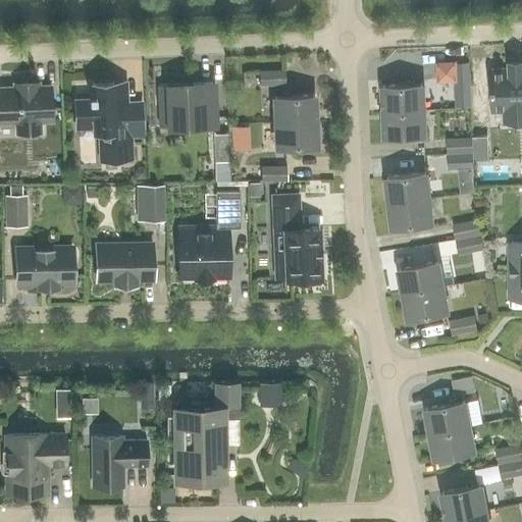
[(470,76),(470,62),(444,63),(445,79),(470,76)]
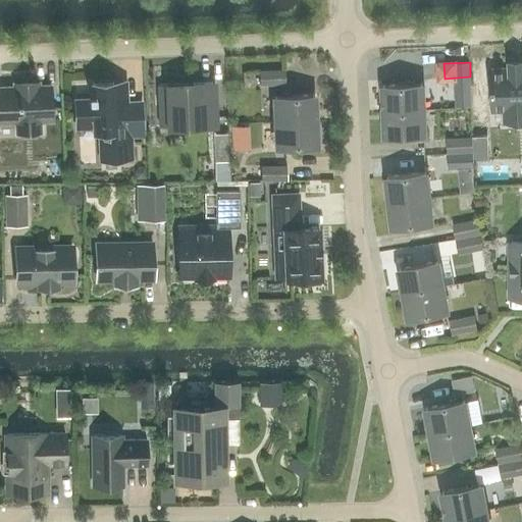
[(521,63),(509,64),(509,69),(490,69),(492,111),(505,110),(506,122),(521,121),(521,63)]
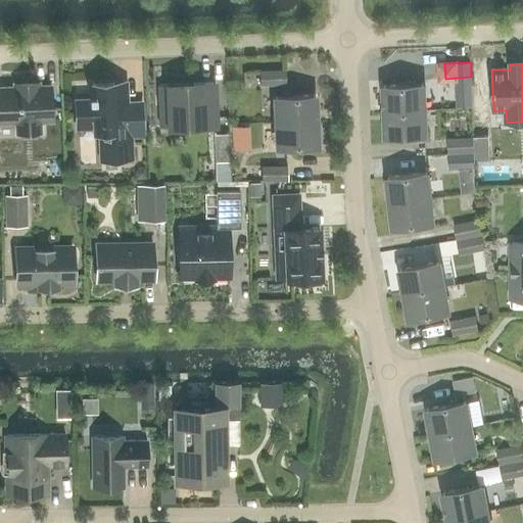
[(287,85),(286,69),(260,70),(260,86),(287,85)]
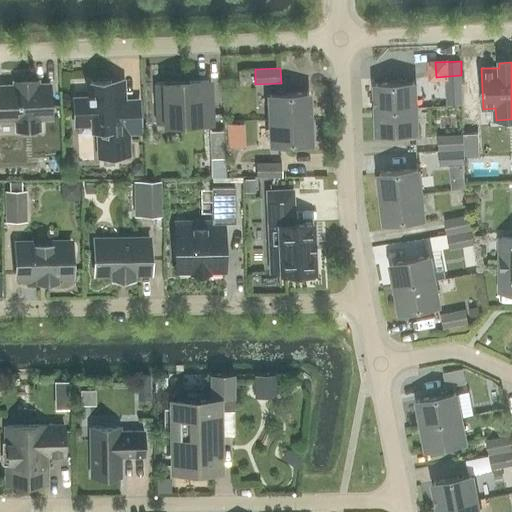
[(111,81),(91,82),(92,93),(88,93),(88,97),(75,98),(76,121),(93,121),(93,129),(98,128),(100,157),(130,155),(129,132),(140,132),(138,100),(122,101),(121,92),(112,92),(111,81)]
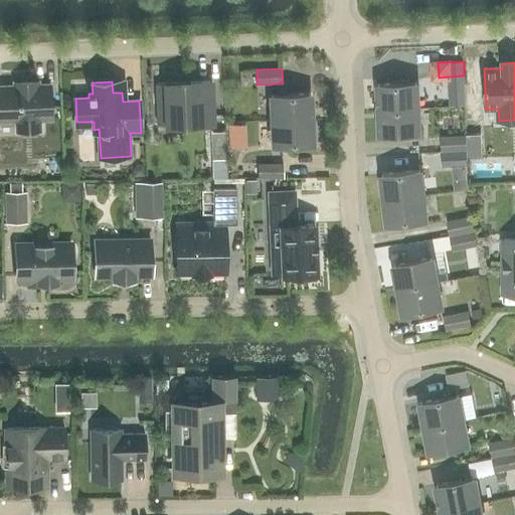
[(211,96),(210,81),(190,82),(166,83),(157,84),(158,125),(168,125),(192,124),(211,124),(211,108),(213,108),(213,96),(211,96)]
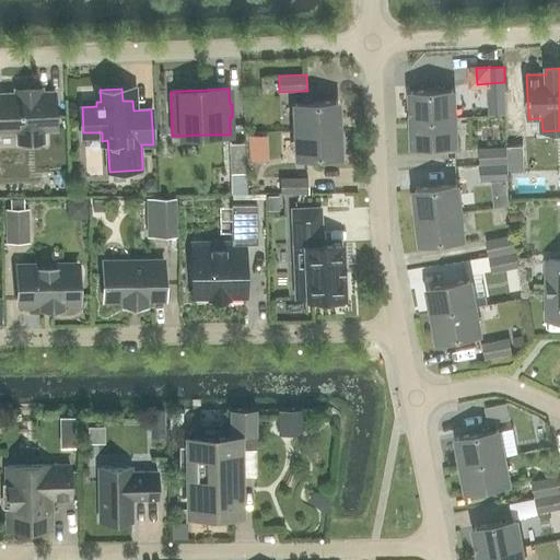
[(453,90),(412,92),(413,119),(455,117),(453,90)]
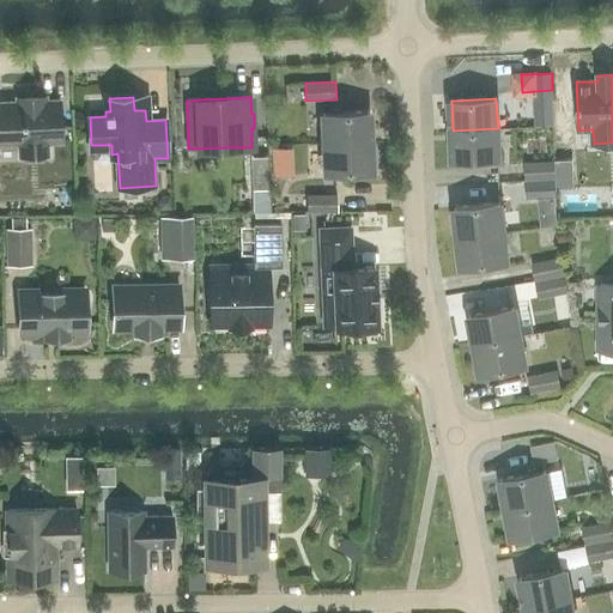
[(62,132),(60,101),(42,102),(42,107),(22,107),(22,102),(2,103),(2,122),(0,122),(0,144),(22,144),(23,155),(20,155),(20,156),(48,155),(48,153),(46,153),(44,132),(62,132)]
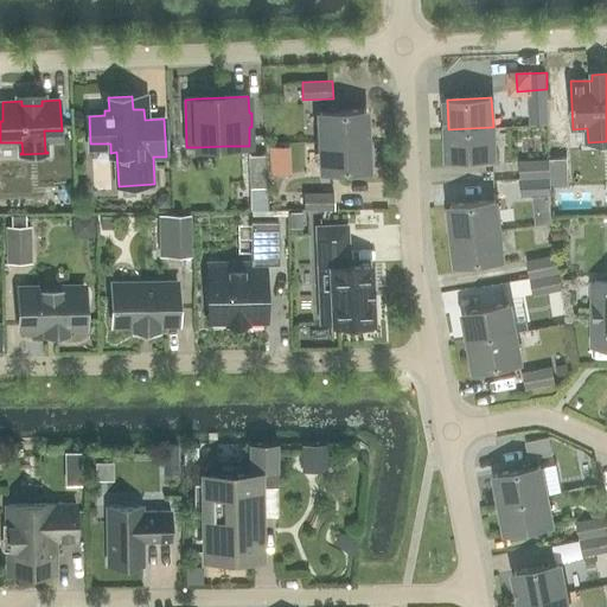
[(366,140),(364,109),(320,112),(321,142),(366,140)]
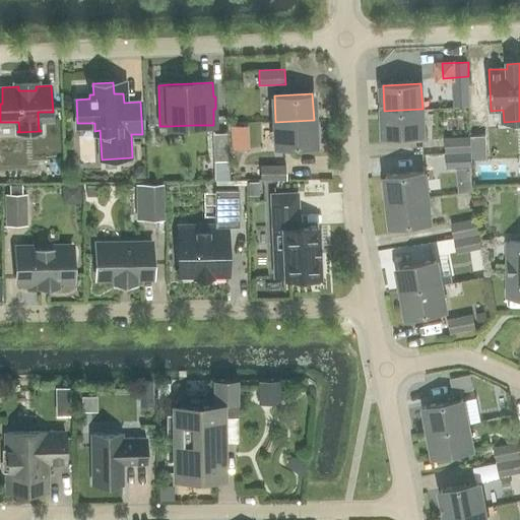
[(424,134),(423,116),(423,109),(384,111),(385,136),(424,134)]
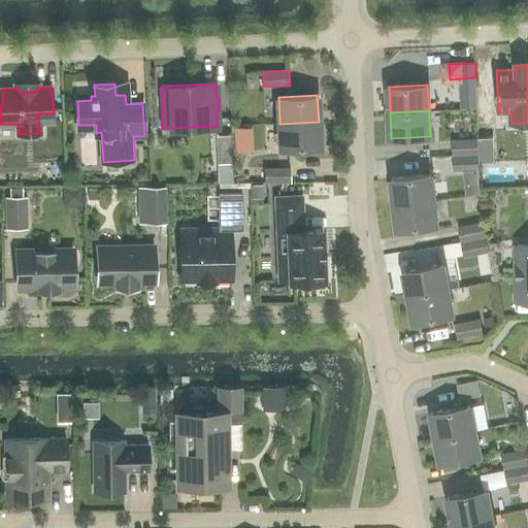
[(320,147),(319,122),(279,124),(281,149),(320,147)]
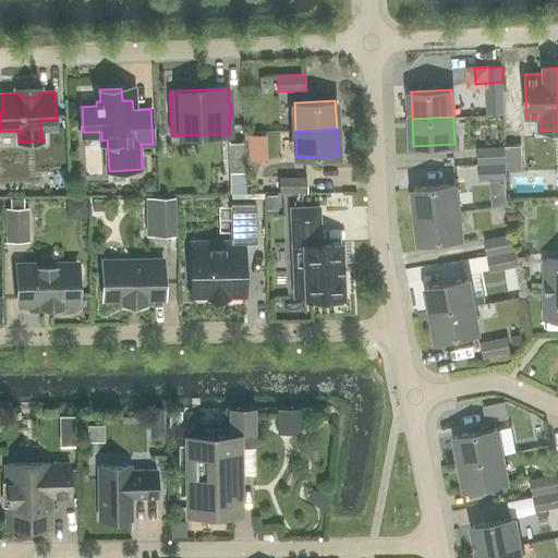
[(245,171),(243,142),(229,143),(230,172),(245,171)]
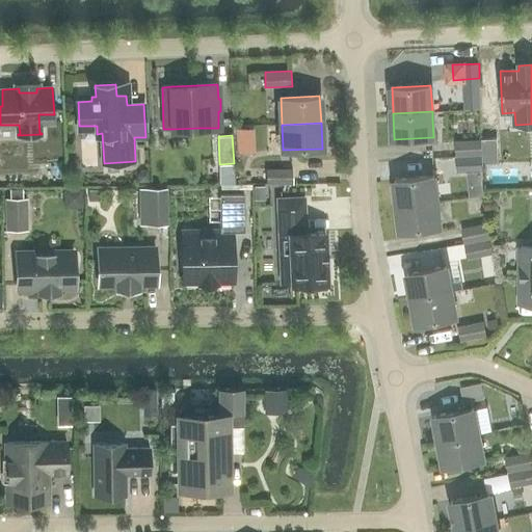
[(483,164),(497,163),(496,138),(482,139),(483,155),(483,164)]
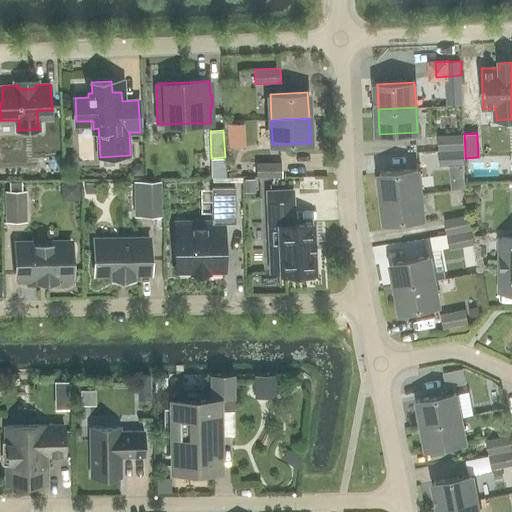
[(246,146),(245,134),(228,134),(228,147),(246,146)]
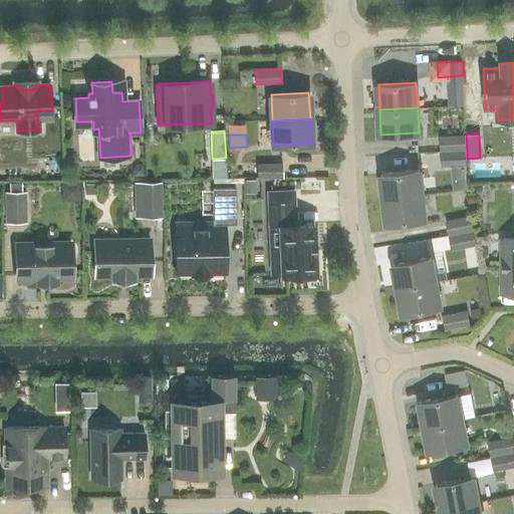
[(467,150),(466,135),(440,136),(441,151),(467,150)]
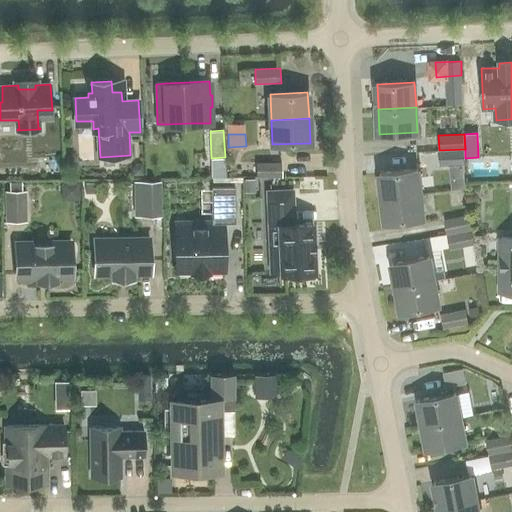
[(465,158),(465,149),(439,150),(440,165),(465,164),(465,158)]
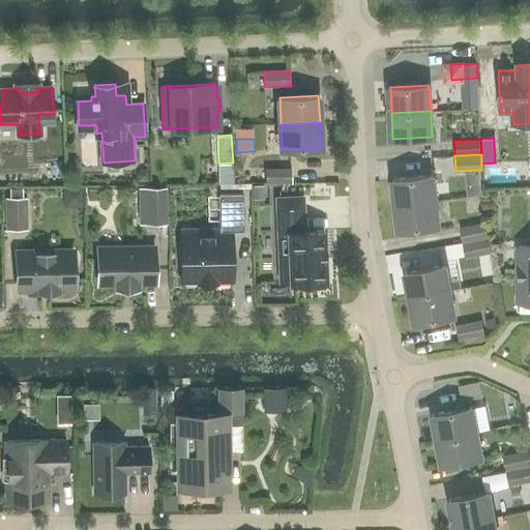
[(233,163),(218,164),(219,183),(234,183),(233,163)]
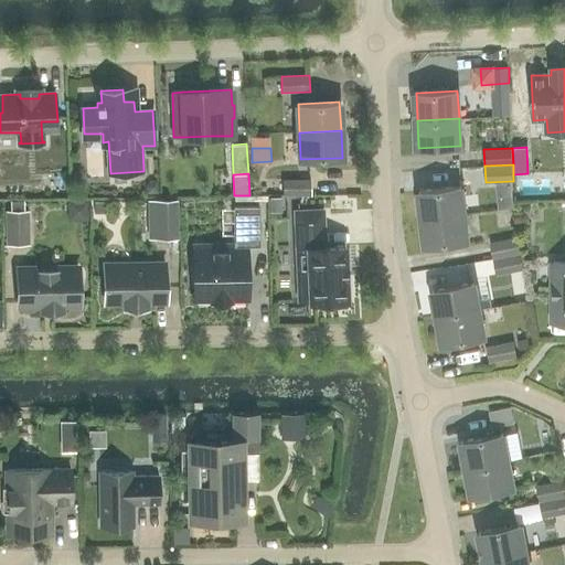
[(311,194),(311,179),(284,180),(284,195),(311,194)]
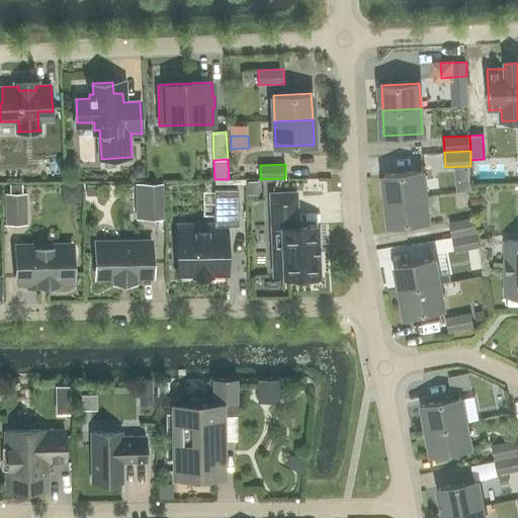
[(146,165),(135,166),(135,177),(146,176),(146,165)]
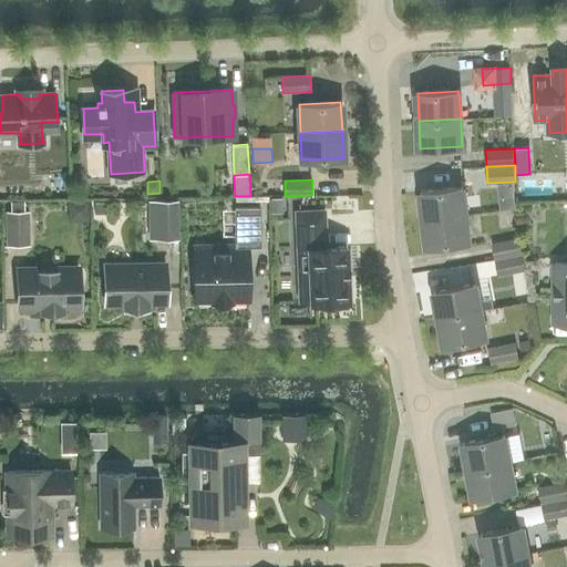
[(463,187),(422,192),(425,219),(466,215),(463,187)]
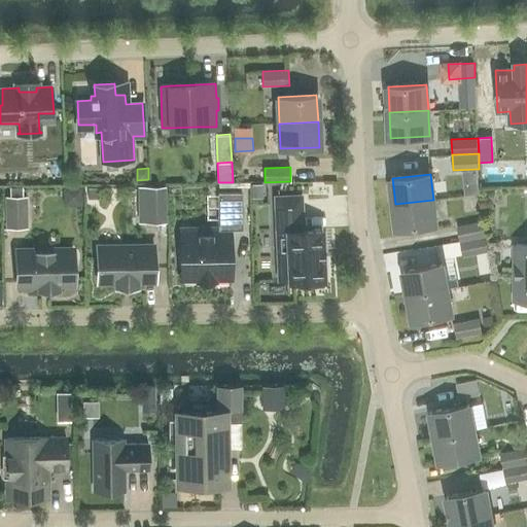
[(264,197),(264,183),(252,184),(252,197),(264,197)]
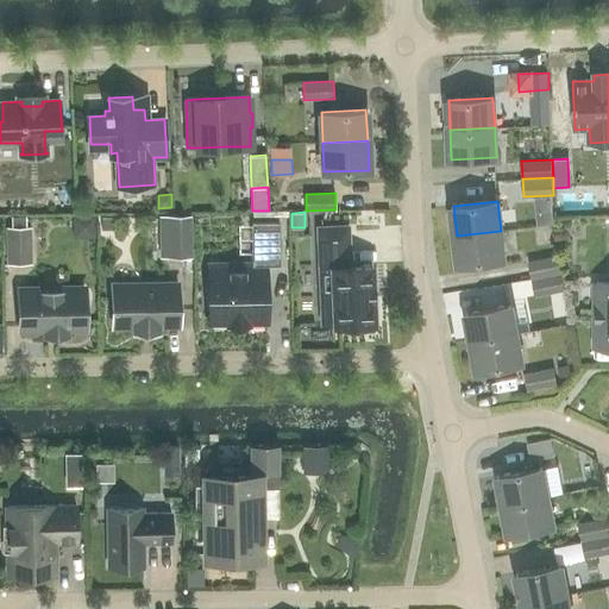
[(173,257),(193,257),(193,214),(171,215),(173,257)]
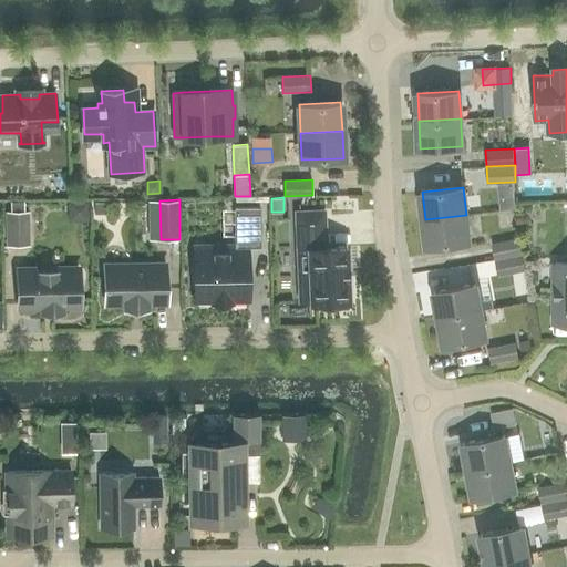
[(106,200),(94,200),(95,213),(106,213),(106,200)]
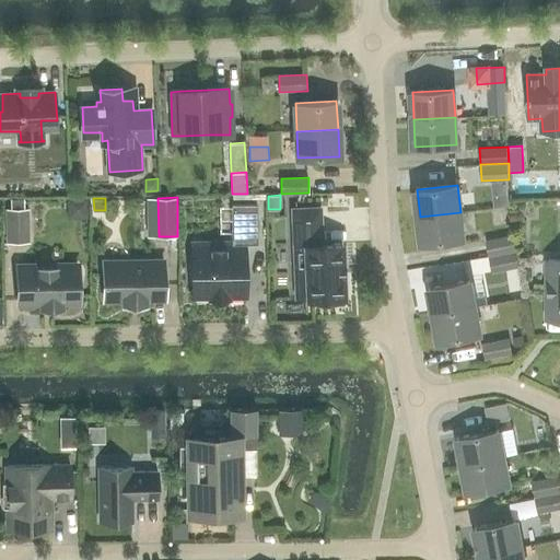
[(12,208),(25,208),(25,199),(12,199),(12,208)]
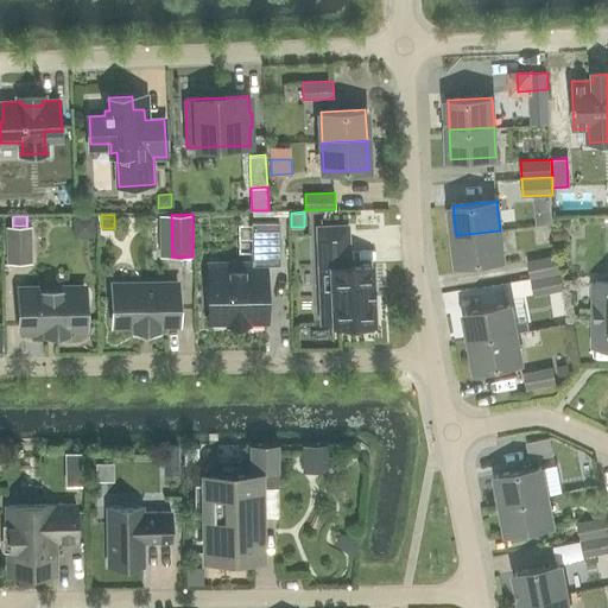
[(266,266),(280,265),(279,222),(252,222),(253,270),(240,271),(240,268),(235,264),(216,264),(211,268),(211,271),(208,271),(209,321),(266,320),(266,266)]
